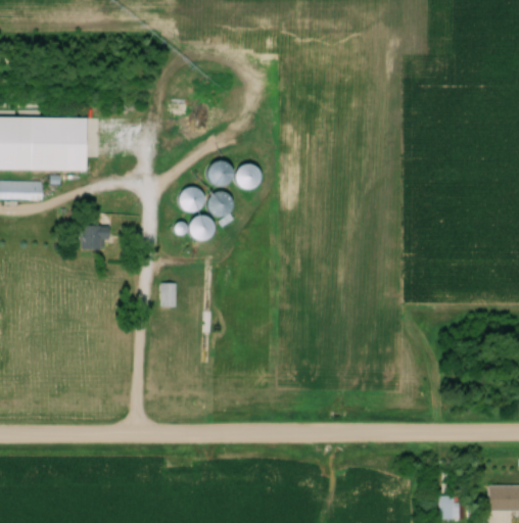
[(220,187),(229,169),(211,159),(202,178),(220,187)]
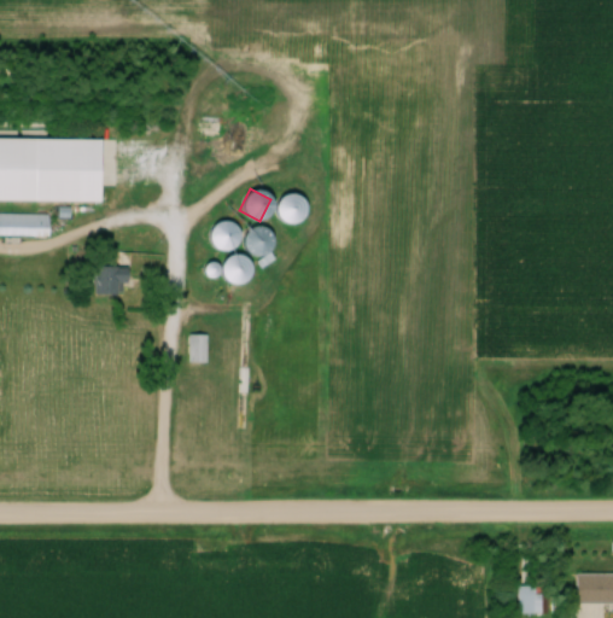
[(298,194),(280,193),(278,221),(297,222),(298,194)]
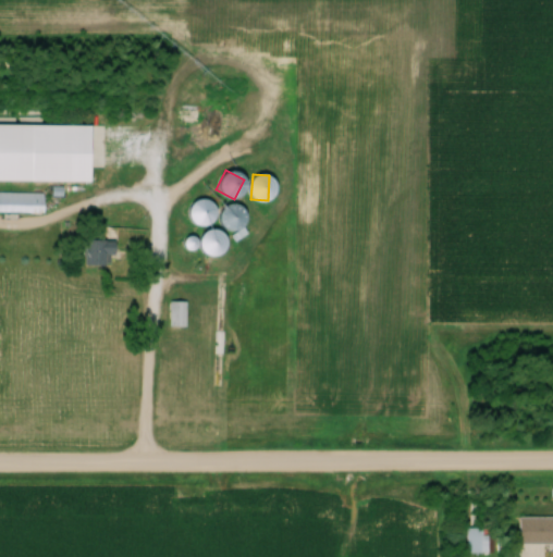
[(46,194),(0,193),(0,213),(46,213),(46,194)]
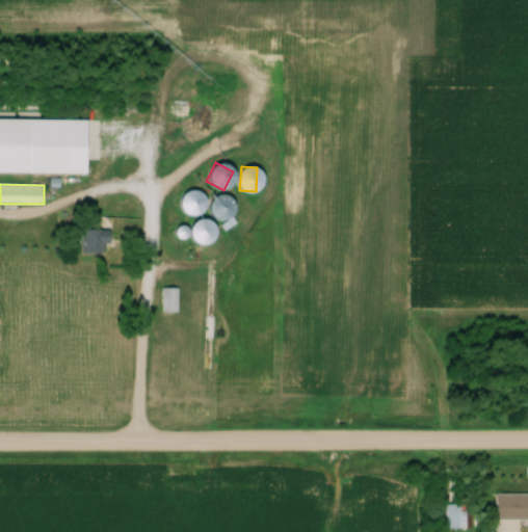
[(188,216),(205,205),(194,189),(178,201),(188,216)]
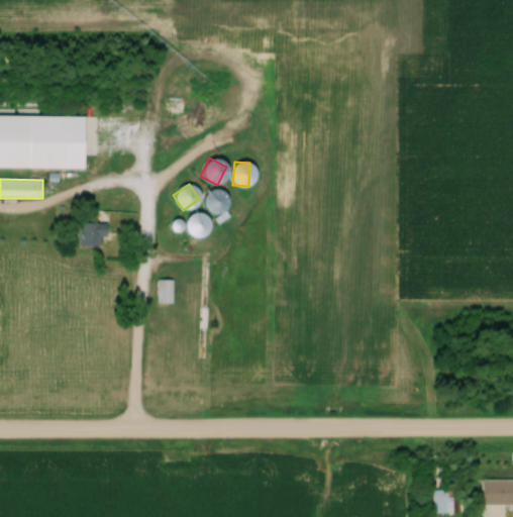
[(206,208),(218,213),(227,195),(215,190),(206,208)]
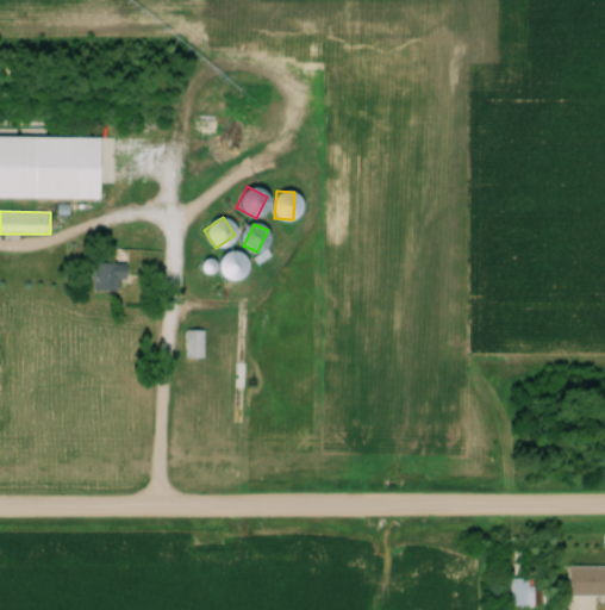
[(239,251),(218,254),(219,279),(242,277),(239,251)]
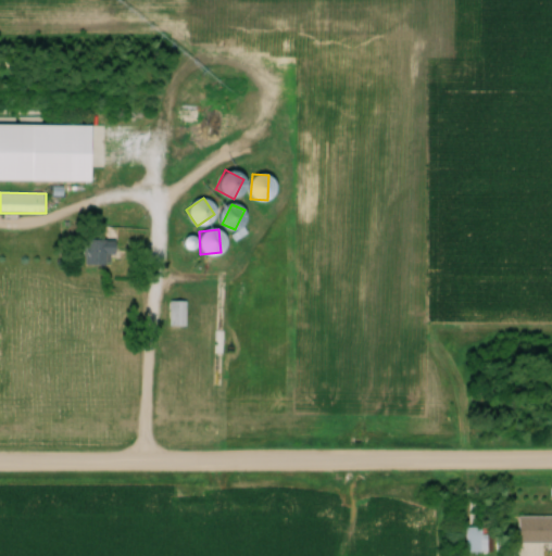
[(114,264),(114,239),(85,239),(85,264),(114,264)]
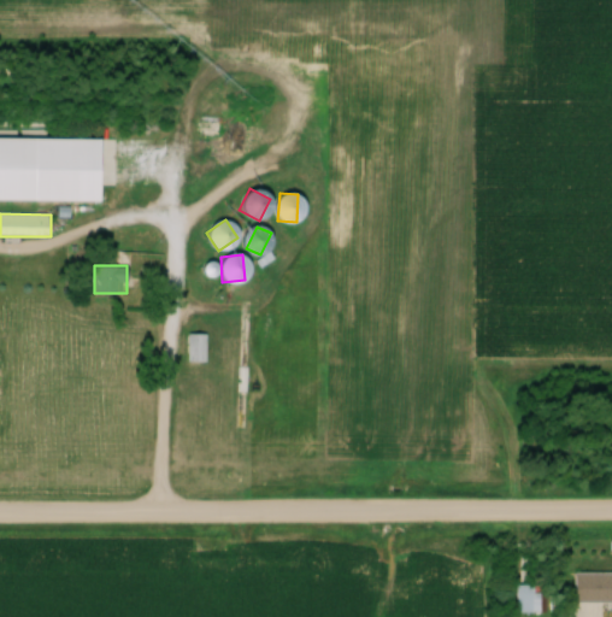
[(207,362),(207,333),(190,333),(190,362),(207,362)]
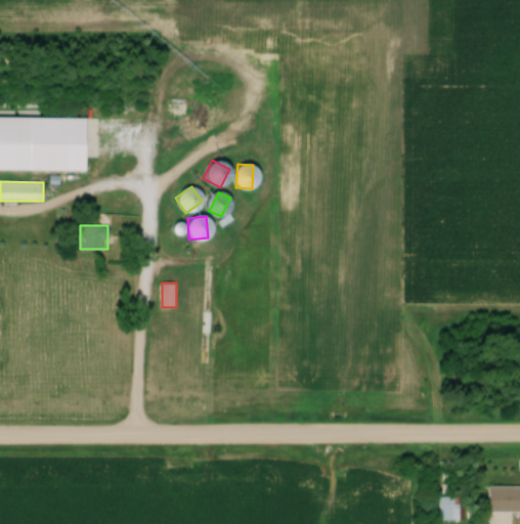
[(519,486),(487,486),(487,513),(519,512),(519,486)]
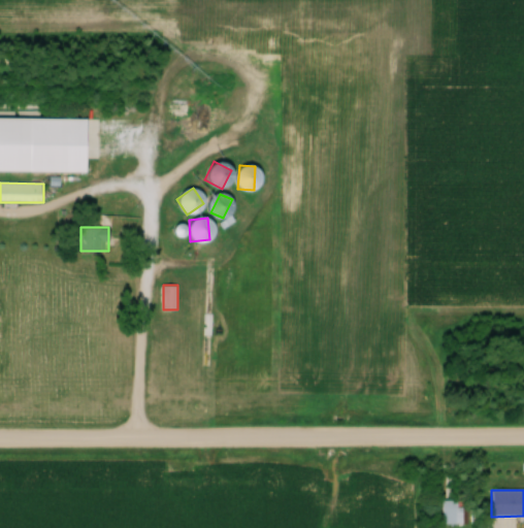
[(468,500),(445,500),(446,527),(468,527),(468,500)]
